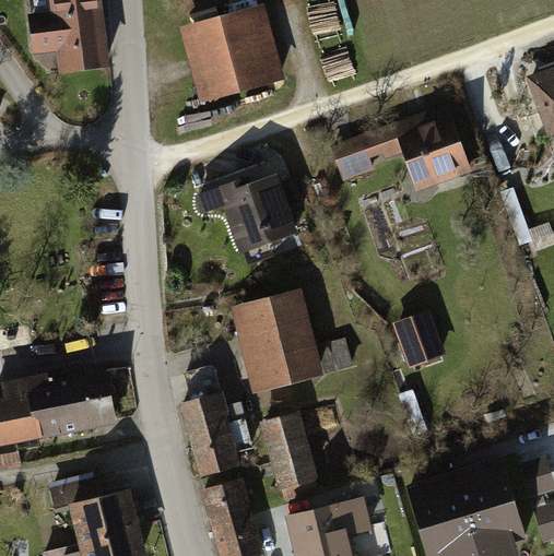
[(40,0),(43,11),(24,13),(28,52),(56,49),(58,72),(107,67),(99,0),(40,0)]
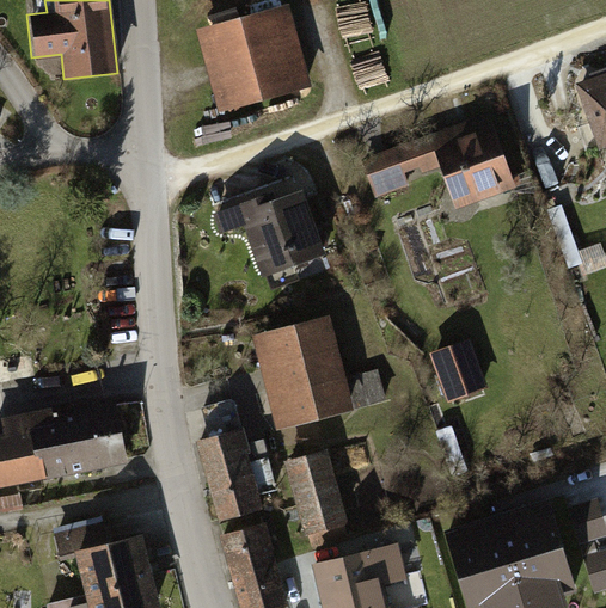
[(280,0),(194,24),(219,111),(312,84),(289,0),(280,0)]
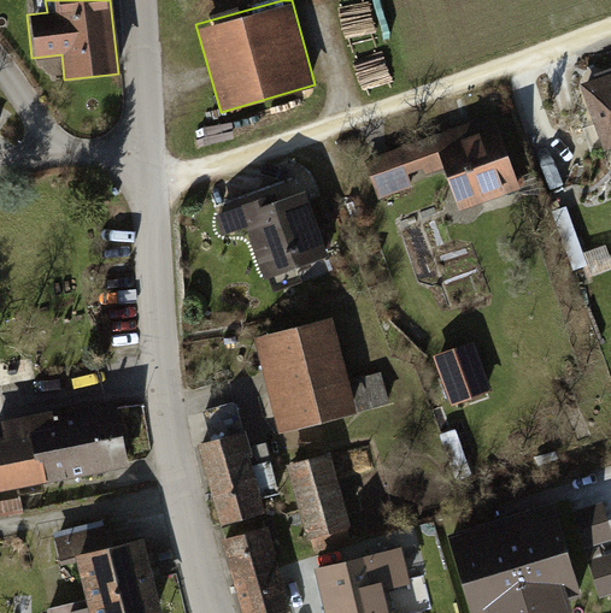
[(610,71),(580,82),(603,147),(610,145),(610,71)]
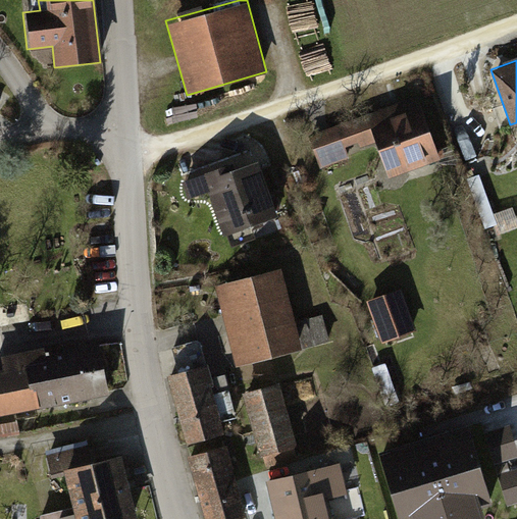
[(417,94),(310,135),(323,169),(374,150),(386,180),(443,159),(417,94)]
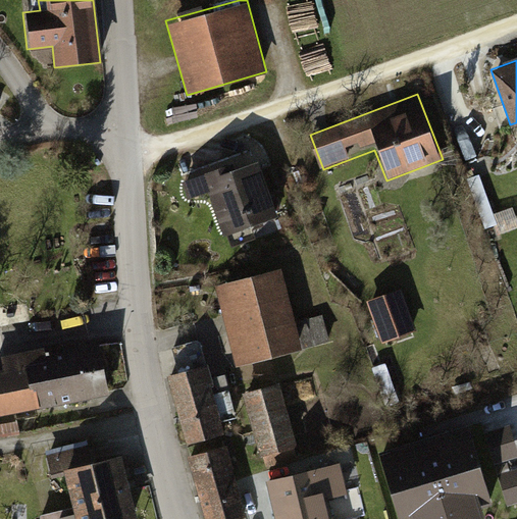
[(272,213),(255,161),(227,169),(223,158),(184,172),(192,197),(207,192),(221,230),(272,213)]
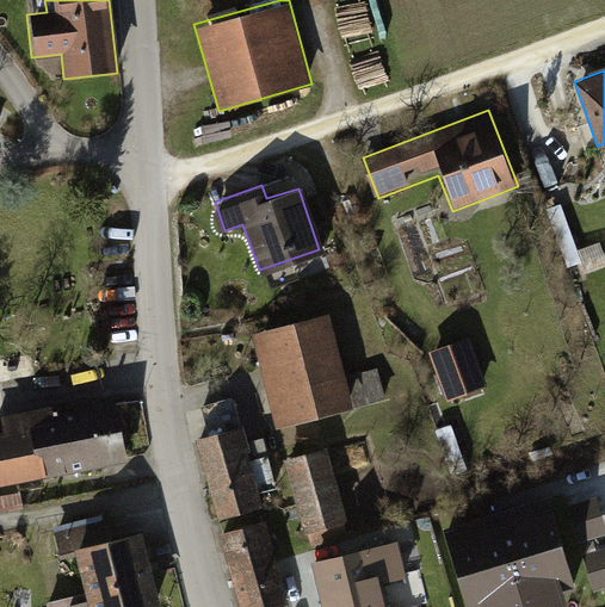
[(328,314),(254,333),(278,426),(352,407),(328,314)]
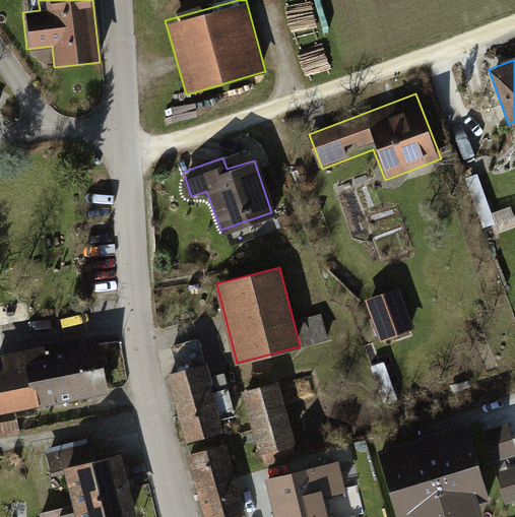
[(401,286),(366,300),(381,342),(417,330),(401,286)]
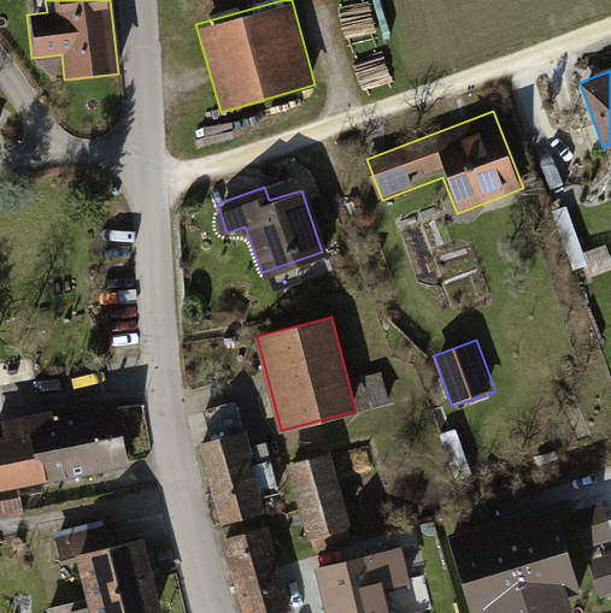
[(386,373),(354,383),(363,410),(394,400),(386,373)]
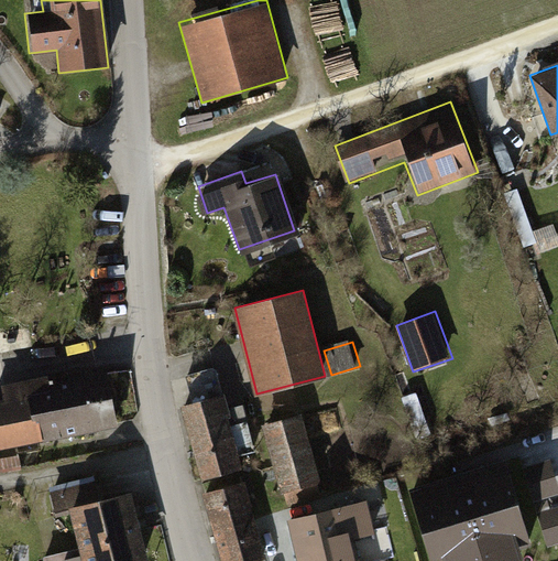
[(181,410),(203,495),(247,484),(223,397),(228,396),(221,368),(184,378),(192,407),(181,410)]
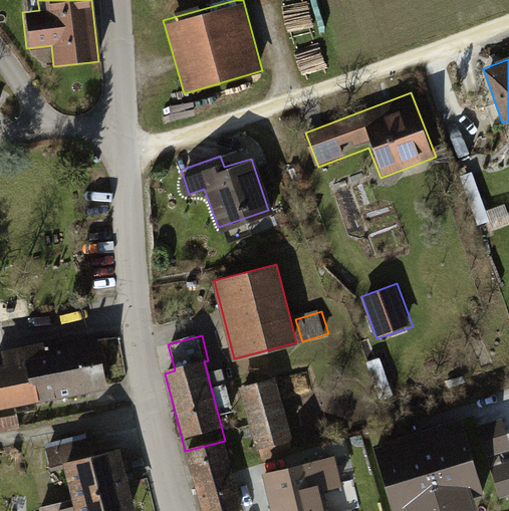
[(4,363),(0,363),(0,409),(105,389),(95,340),(45,349),(44,342),(1,350),(4,363)]
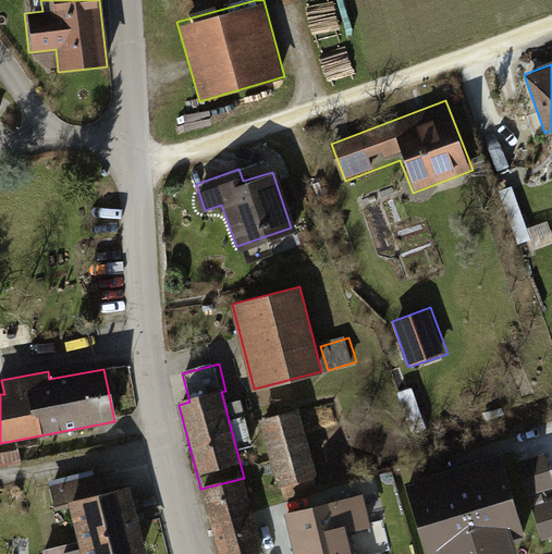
[(298,409),(255,421),(272,481),(316,468),(298,409)]
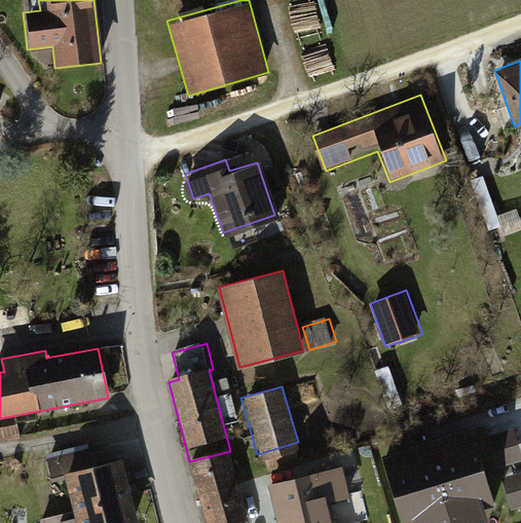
[(480,421),(391,448),(412,522),(421,522),(426,522),(425,522),(454,522),(495,511),(492,503),(504,500),(480,421)]
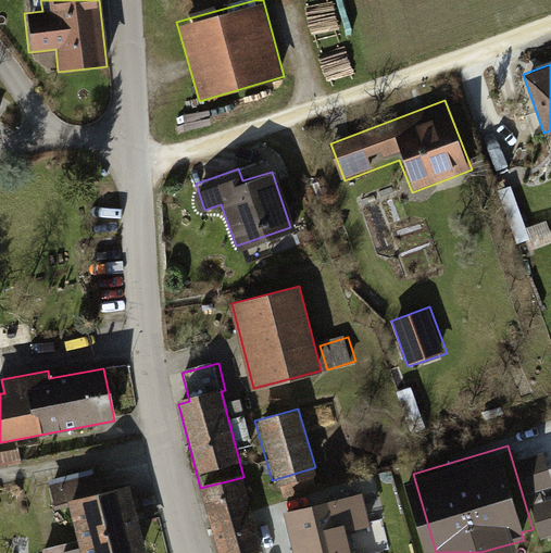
[(550,447),(524,455),(535,489),(550,485),(550,447)]
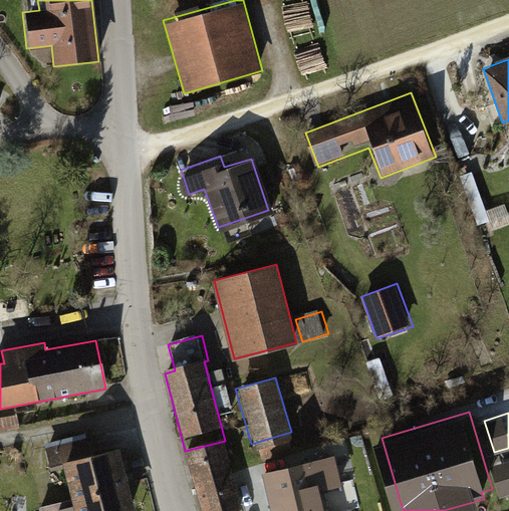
[(225,441),(185,451),(202,510),(247,510),(227,438),(225,441)]
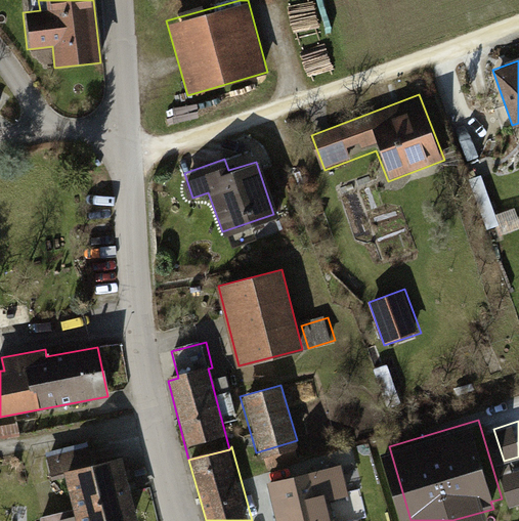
[(134,520),(120,457),(60,470),(72,520),(134,520)]
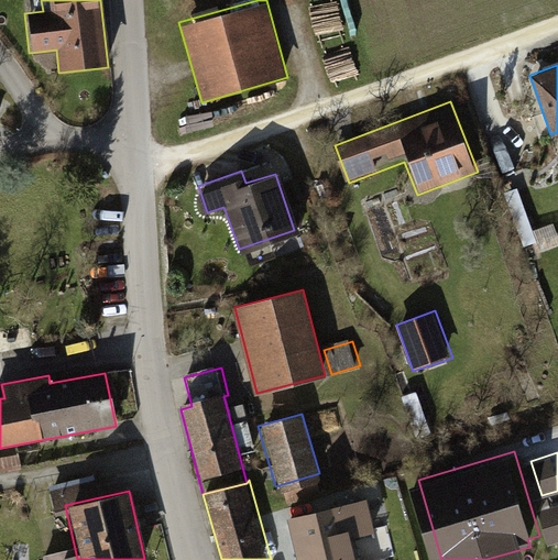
[(380,497),(284,520),(293,559),(373,559),(394,555),(380,497)]
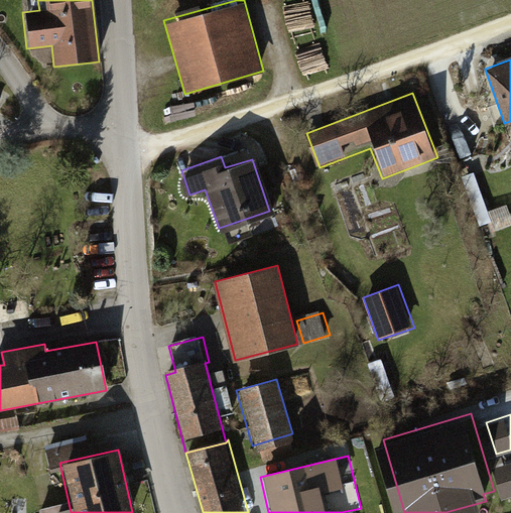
[(510,460),(500,464),(510,495),(510,460)]
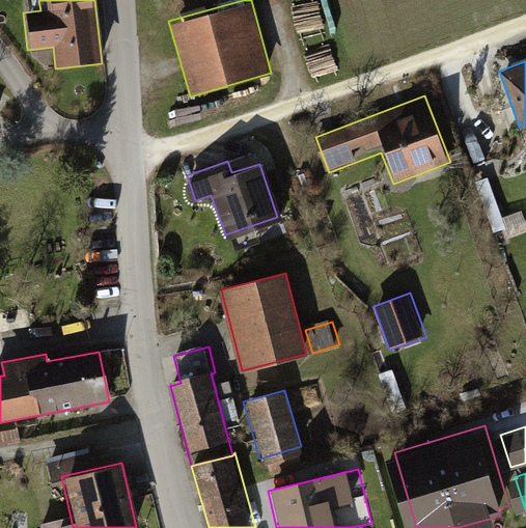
[(52,522),(53,527),(70,527),(67,518),(52,522)]
